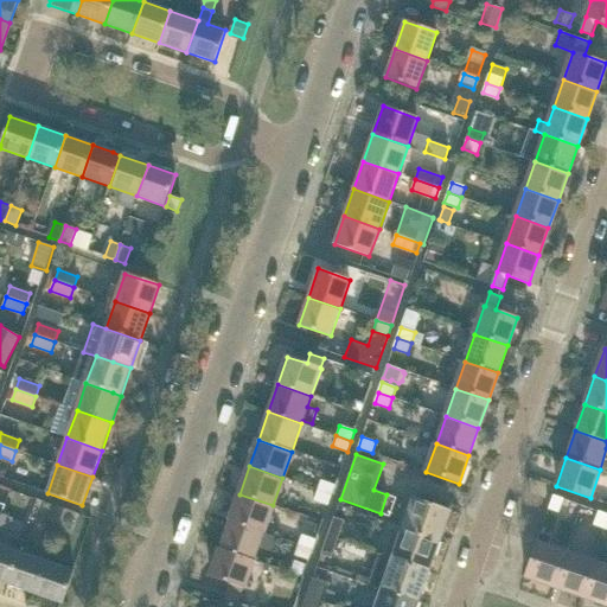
[(317,490),(332,496),(336,485),(320,480),(317,490)]
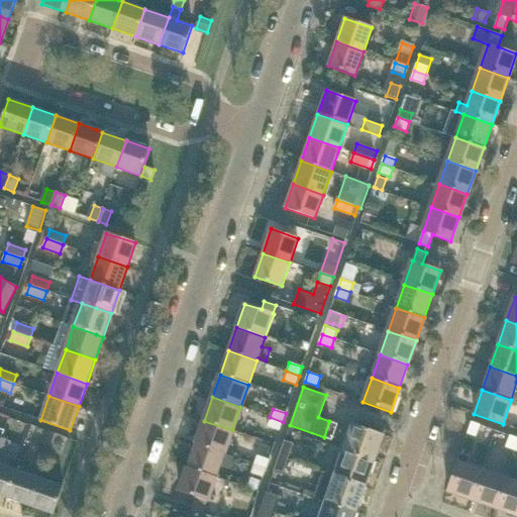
[(280,431),(283,422),(270,417),(267,426),(280,431)]
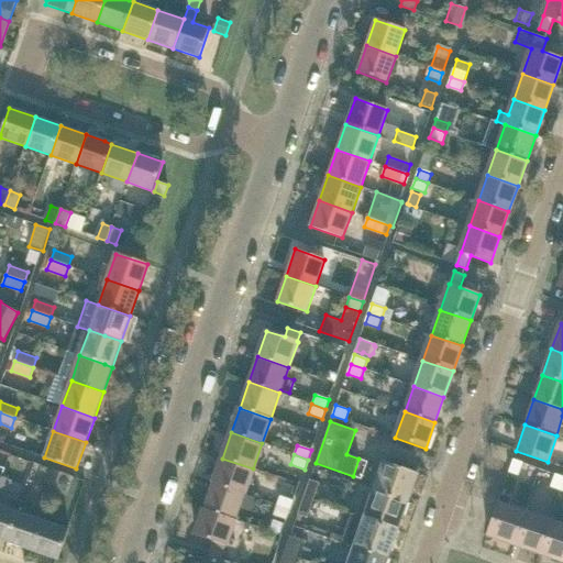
[(244,494),(253,468),(222,459),(213,484),(244,494)]
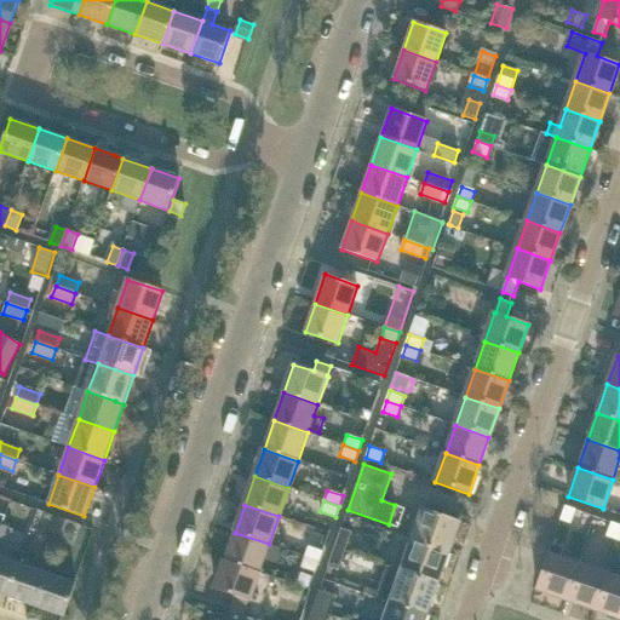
[(570,523),(575,510),(564,506),(560,520),(570,523)]
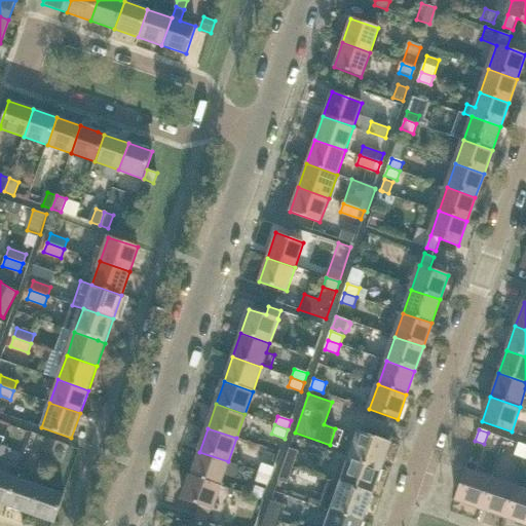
[(380,468),(389,442),(359,431),(349,458),(380,468)]
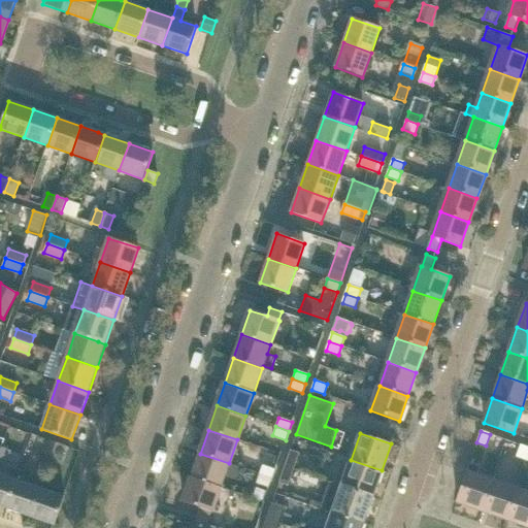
[(52,456),(56,442),(47,439),(42,454),(52,456)]
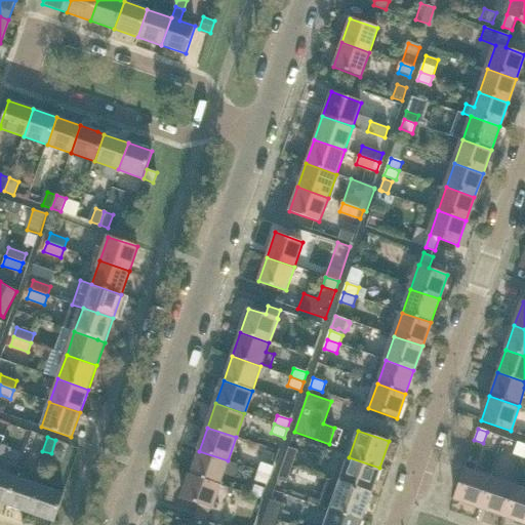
[(55,440),(51,453),(61,457),(66,443),(55,440)]
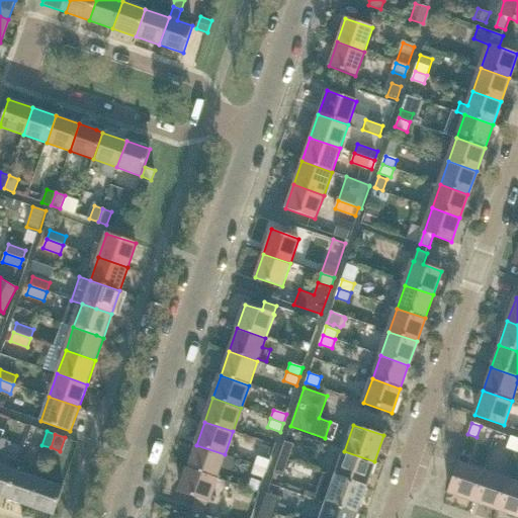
[(515,451),(517,443),(517,438),(511,436),(507,448),(515,451)]
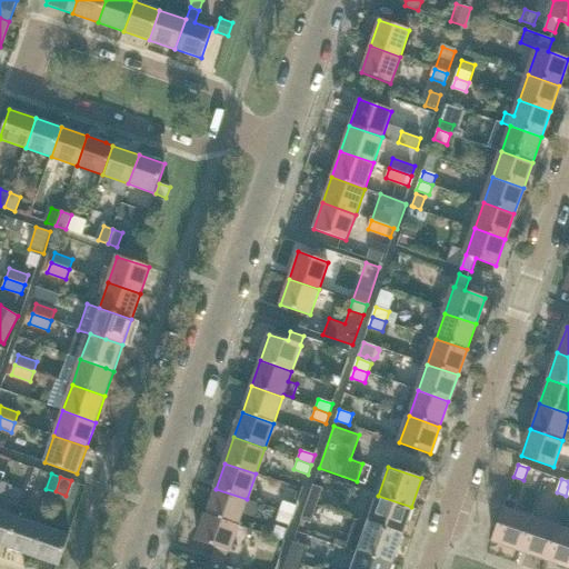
[(1,482),(0,485),(0,497),(6,500),(11,486),(1,482)]
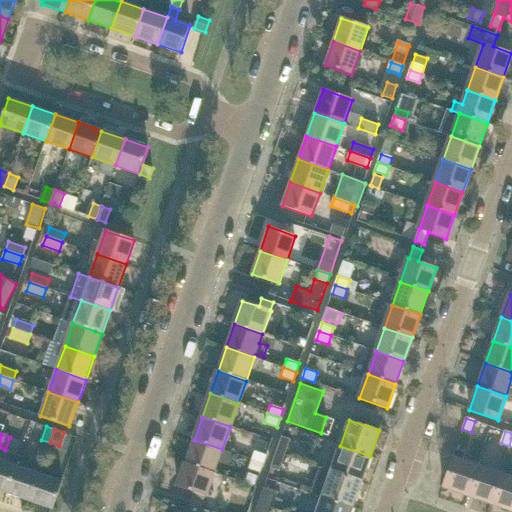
[(276,452),(285,455),(290,440),(282,437),(276,452)]
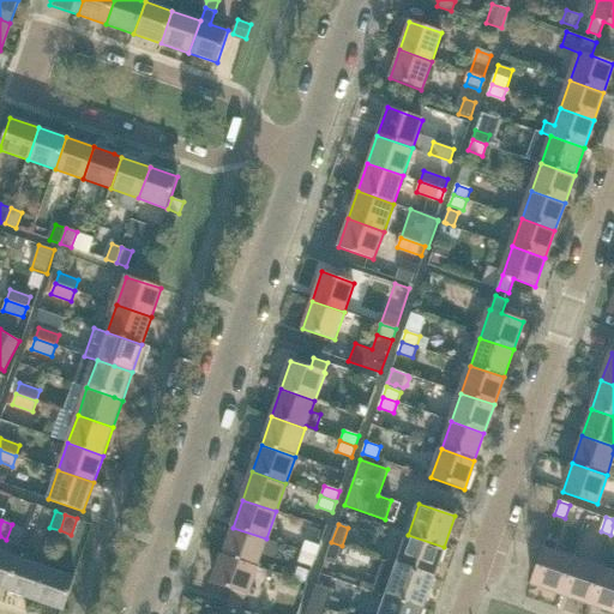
[(257,567),(266,539),(233,528),(223,555),(257,567)]
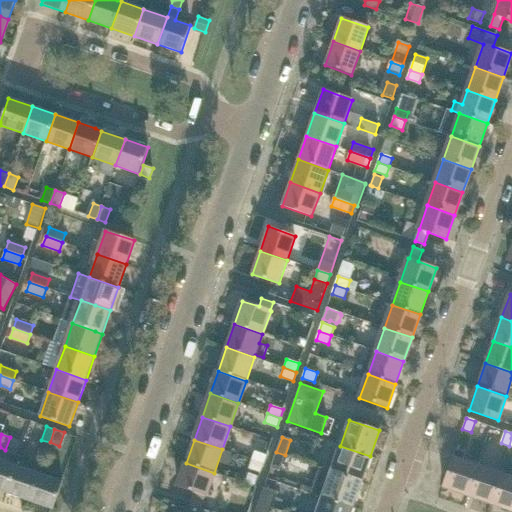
[(361,482),(370,456),(340,446),(331,471),(361,482)]
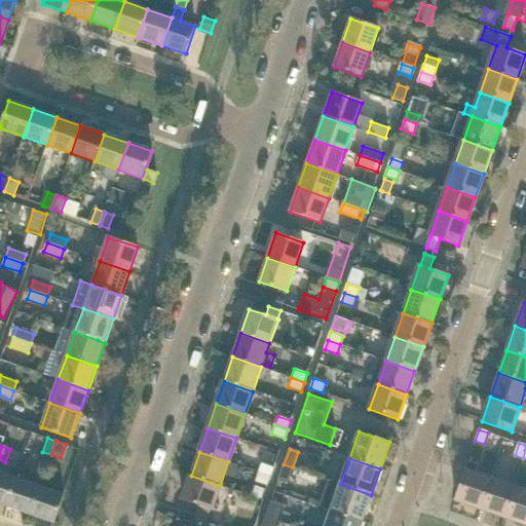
[(475,474),(478,465),(468,461),(455,499),(480,508),(490,479),(475,474)]
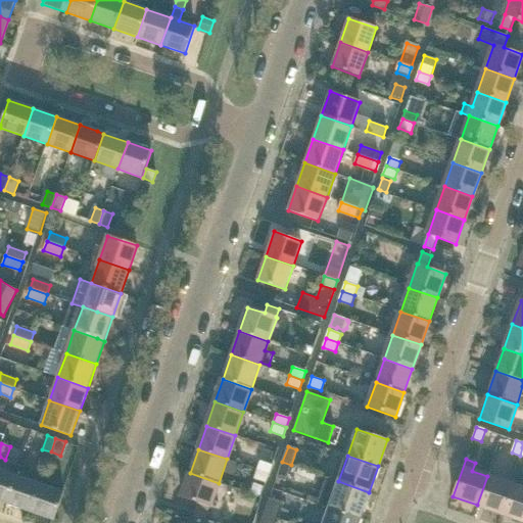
[(256,470),(270,474),(273,466),(259,461),(256,470)]
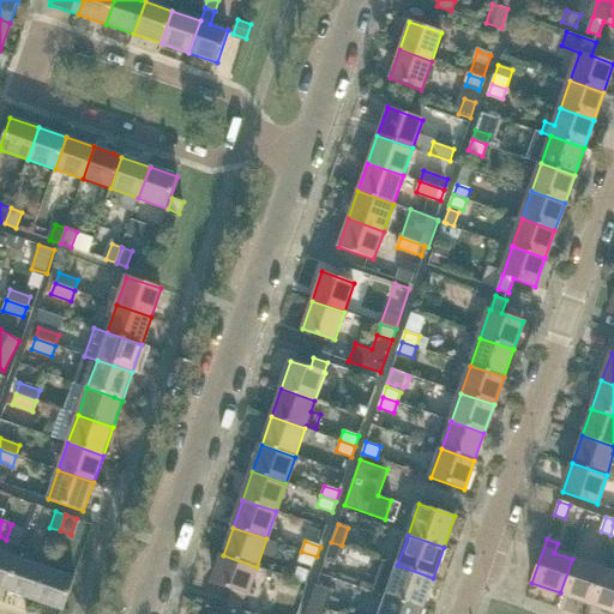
[(335,565),(342,546),(331,542),(325,561),(335,565)]
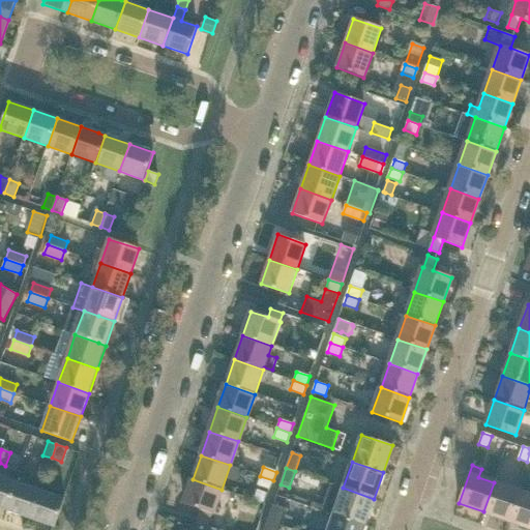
[(0,507),(6,510),(16,482),(0,476),(0,507)]
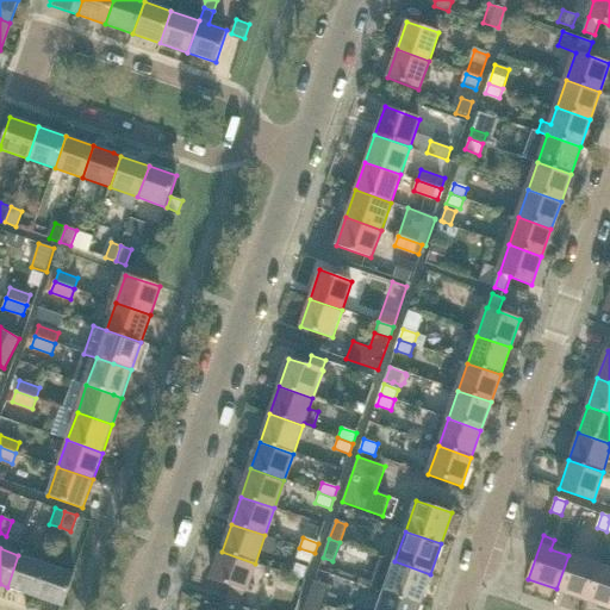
[(311,564),(315,553),(299,548),(296,558),(311,564)]
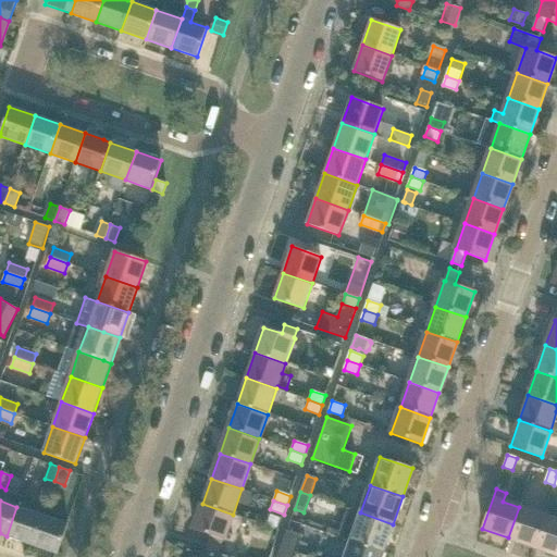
[(224,540),(233,515),(202,504),(193,529),(211,535),(208,544),(220,548),(223,540),(224,540)]
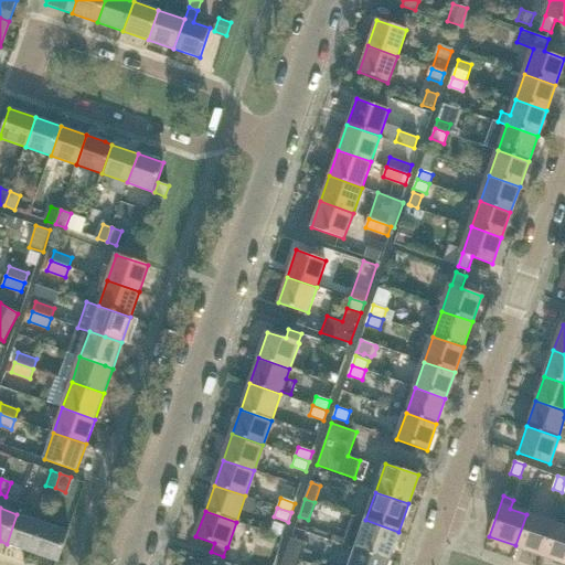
[(32,553),(42,523),(17,514),(7,544),(32,553)]
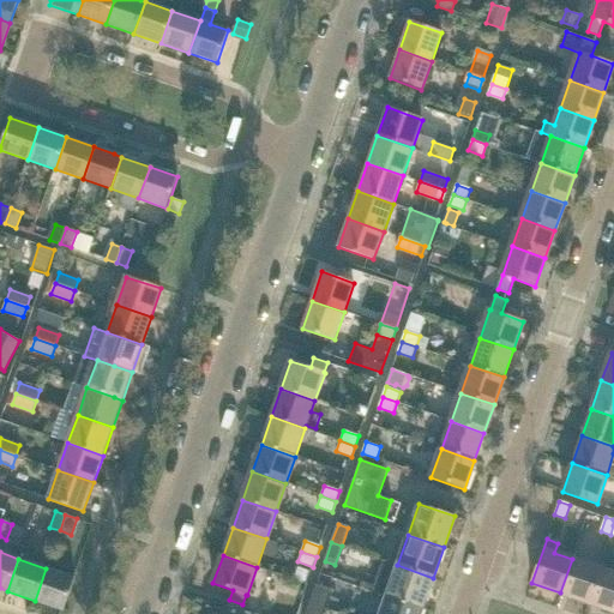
[(588,602),(599,569),(572,559),(560,593),(588,602)]
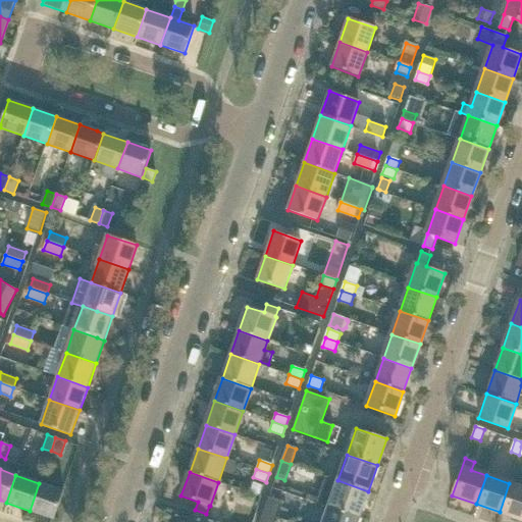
[(359,517),(368,491),(337,480),(328,506),(359,517)]
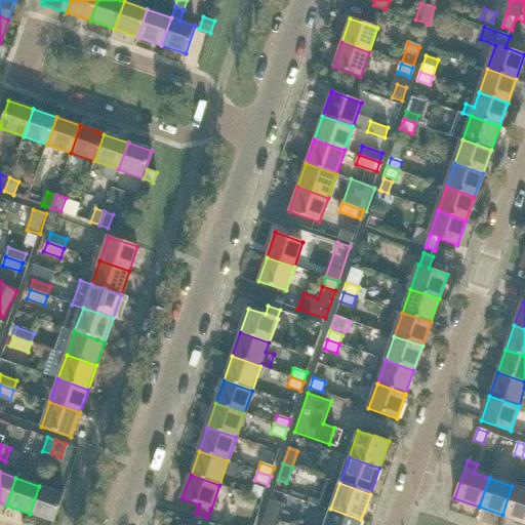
[(54,522),(64,494),(39,486),(30,514),(54,522)]
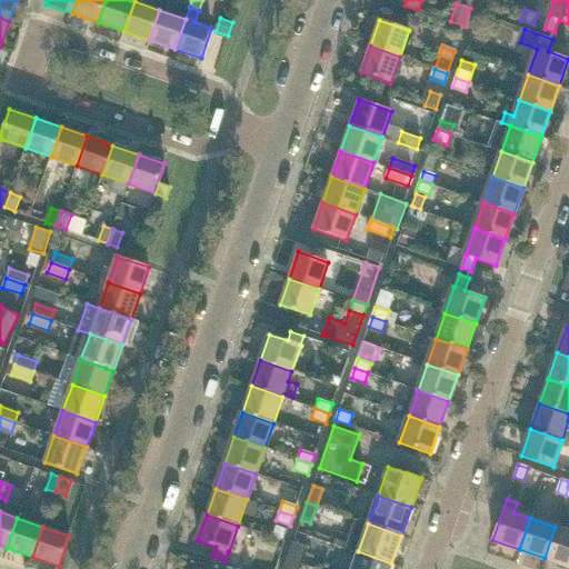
[(568,566),(568,531),(555,527),(545,558),(568,566)]
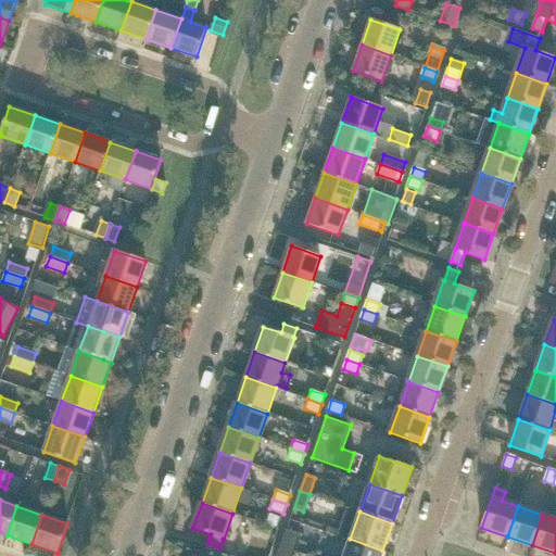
[(281,546),(290,550),(295,533),(287,530),(281,546)]
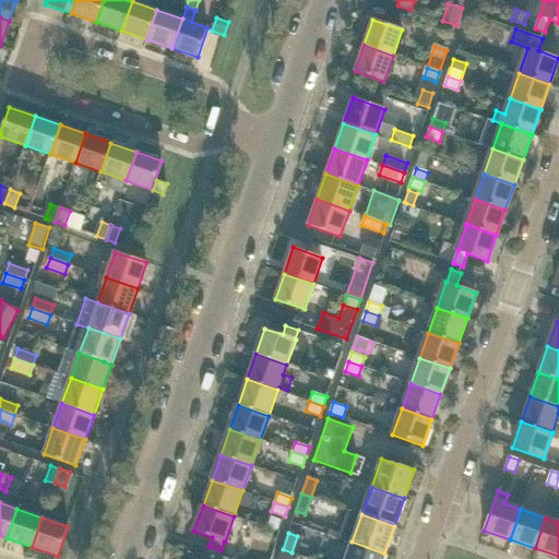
[(382,558),(384,554),(352,542),(345,558),(382,558)]
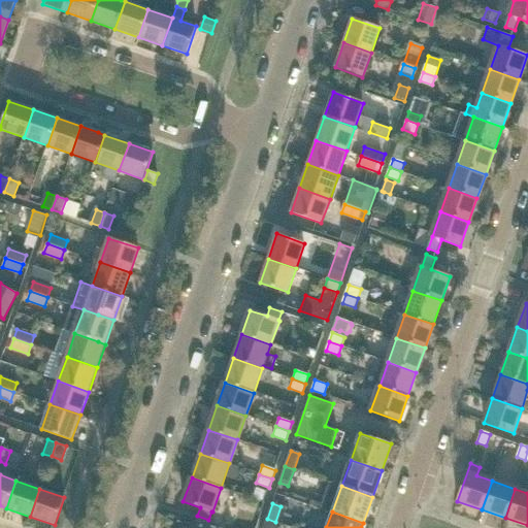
[(272,527),(275,522),(267,519),(263,527),(272,527)]
